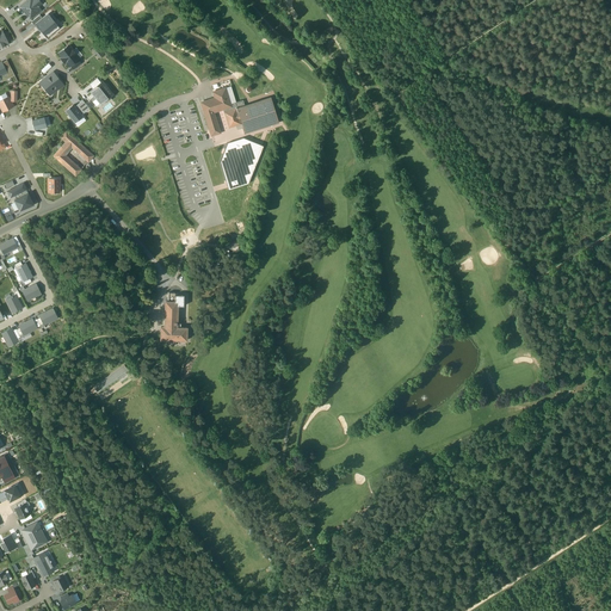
[(26,0),(26,1),(20,6),(30,17),(39,10),(37,6),(41,4),(38,0),(34,0),(34,1),(32,0),(26,0)]
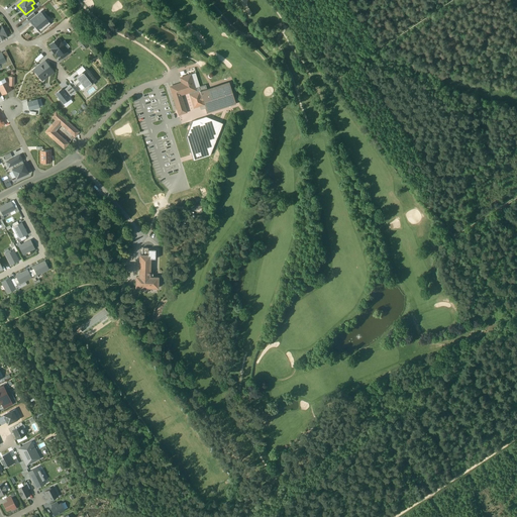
[(35,14),(29,19),(39,31),(50,23),(40,11),(35,14)]
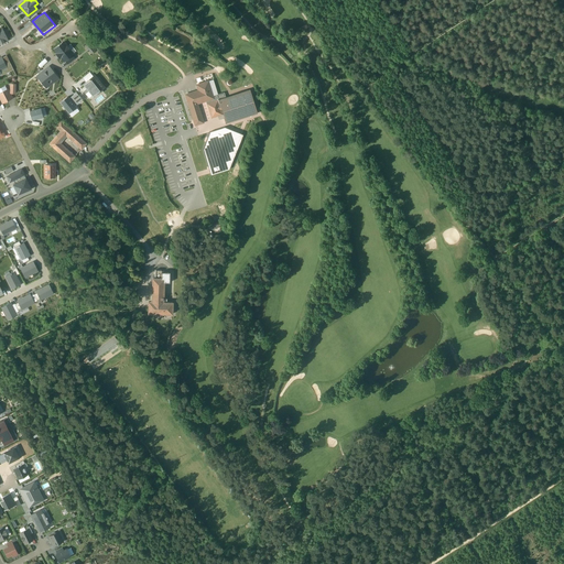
[(73,54),(63,41),(54,47),(57,52),(56,53),(58,55),(60,55),(64,61),(65,60),(73,54)]
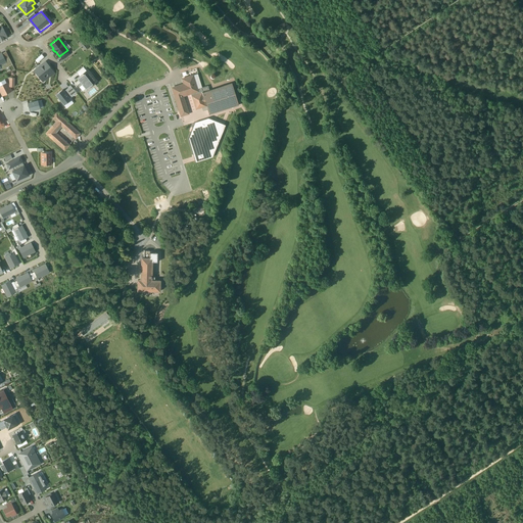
[(0,63),(0,66),(0,67),(1,68),(8,65),(11,63),(5,51),(1,53),(5,61),(0,63)]
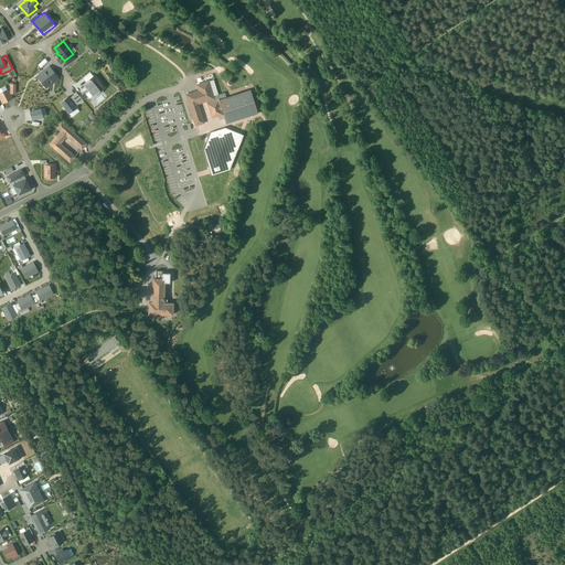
[(44,57),(38,64),(41,66),(48,60),(44,57)]
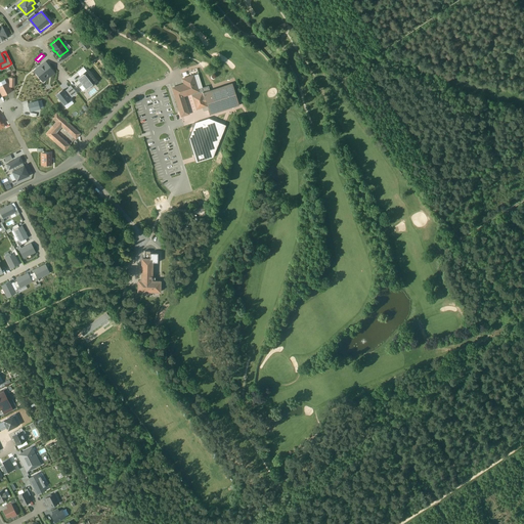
[(47,63),(43,67),(36,73),(42,81),(53,72),(47,63)]
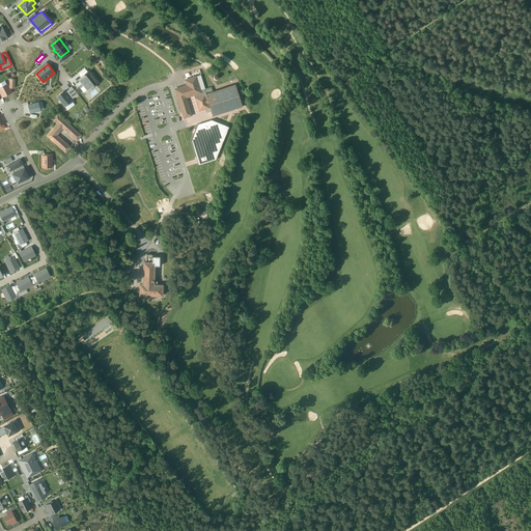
[(34,71),(36,74),(44,67),(42,65),(34,71)]
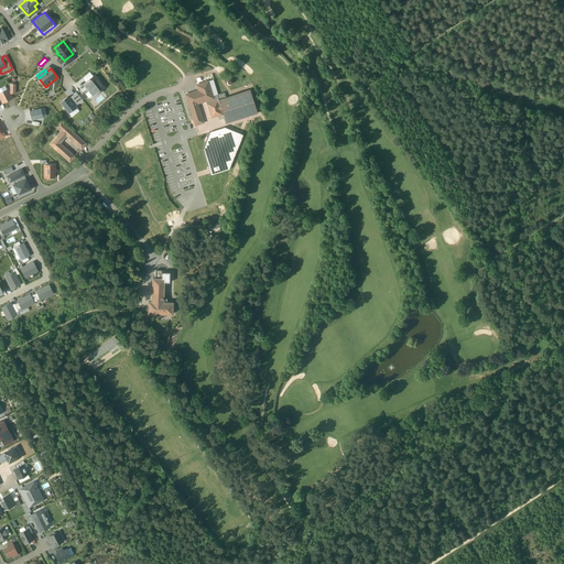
[(86,80),(87,82),(90,79),(89,78),(93,75),(89,71),(82,77),(85,82),(86,80)]
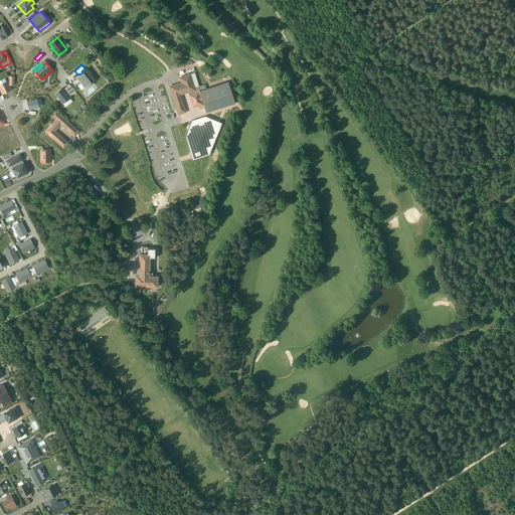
[(84,87),(90,81),(90,82),(95,78),(86,67),(84,68),(81,71),(82,72),(79,74),(76,76),(78,79),(80,81),(84,87)]
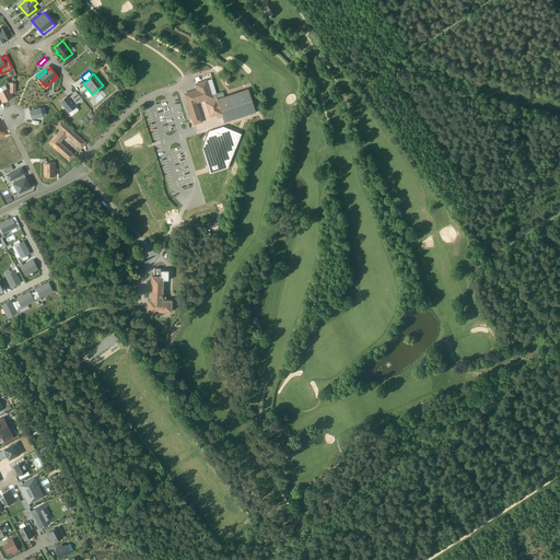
[(216,94),(211,96),(206,79),(195,83),(196,89),(184,92),(193,120),(193,123),(200,119),(200,118),(200,117),(195,101),(205,98),(206,102),(205,102),(209,115),(220,112),(218,106),(219,106),(216,97),(217,97),(216,94)]
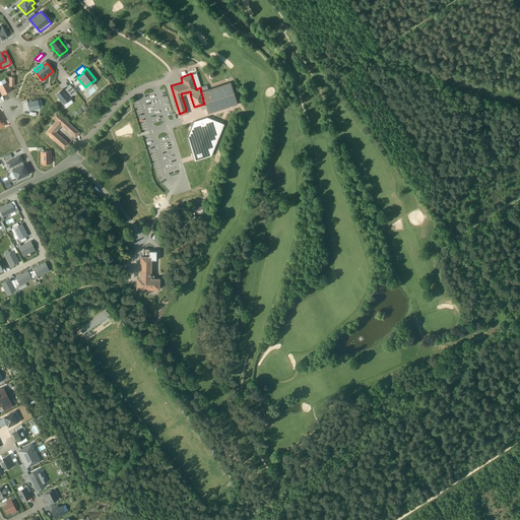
[(201,90),(200,90),(203,99),(207,112),(237,103),(230,81),(201,90)]
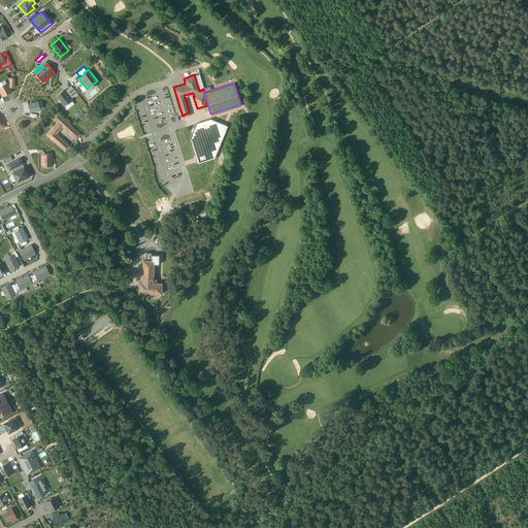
[(7,84),(0,87),(0,91),(2,95),(10,91),(7,84)]
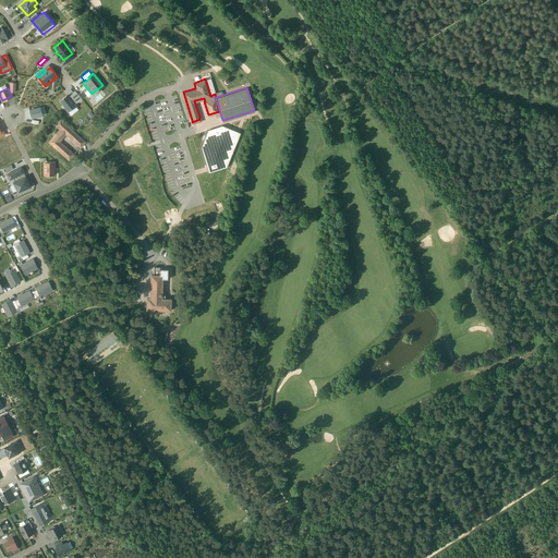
[(75,91),(70,95),(76,102),(82,98),(75,91)]
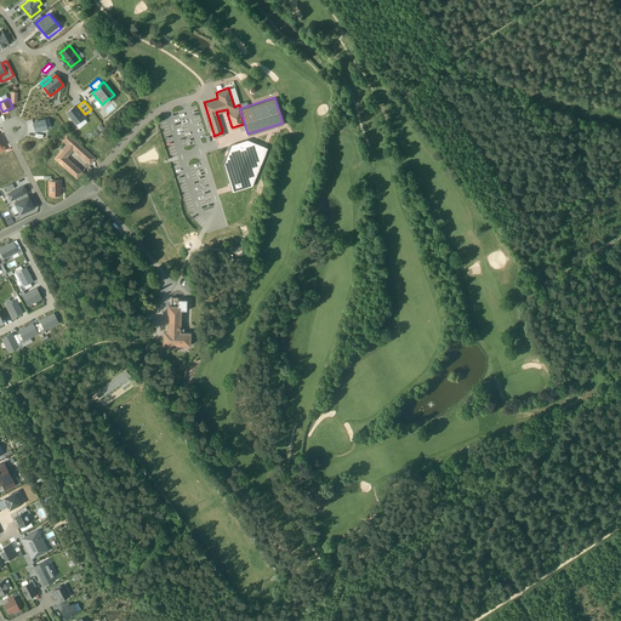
[(75,107),(74,106),(66,112),(75,124),(84,117),(83,115),(85,114),(78,106),(75,107)]
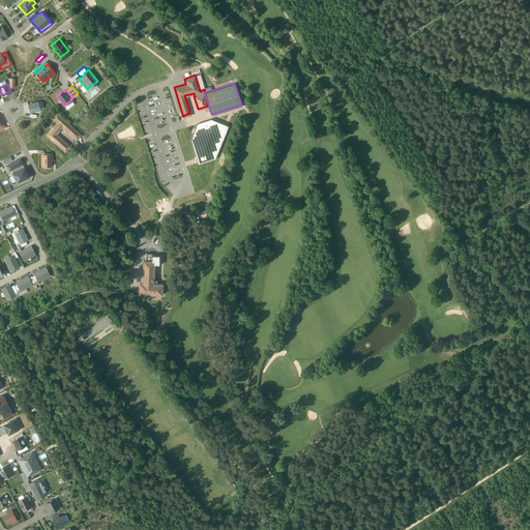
[(37,101),(27,105),(29,112),(39,109),(37,101)]
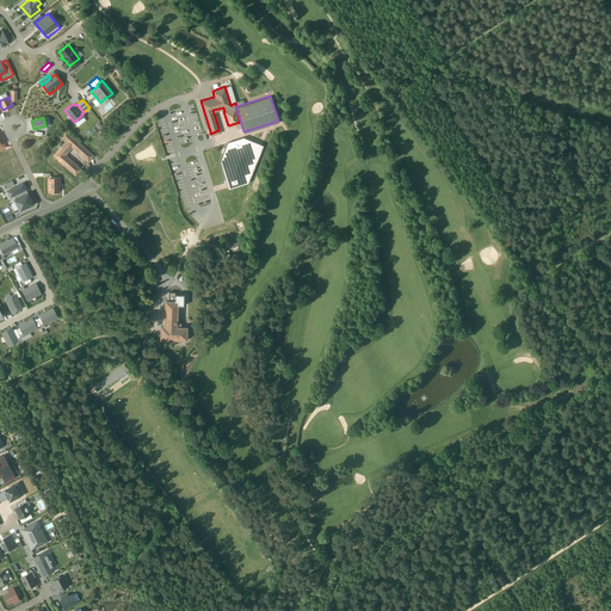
[(66,141),(53,155),(75,176),(81,168),(65,153),(71,146),(86,161),(92,154),(66,130),(60,136),(65,140),(66,141)]
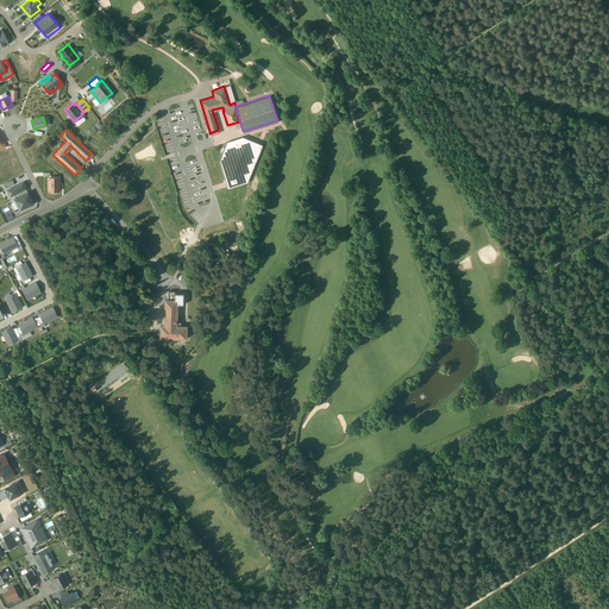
[(218,159),(226,187),(246,181),(262,144),(242,136),(225,140),(218,159)]
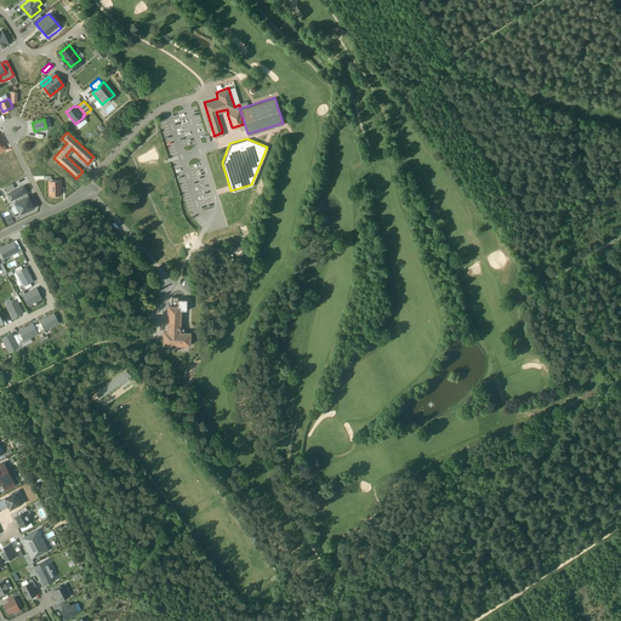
[(49,181),(49,194),(60,194),(60,181),(49,181)]
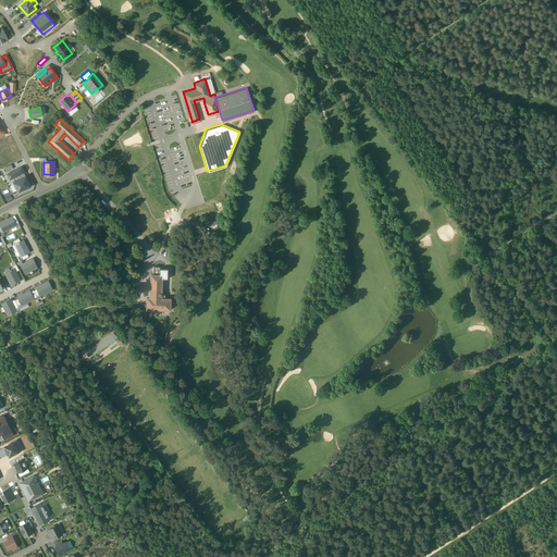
[(17,175),(24,172),(21,166),(7,174),(9,178),(13,177),(17,175)]
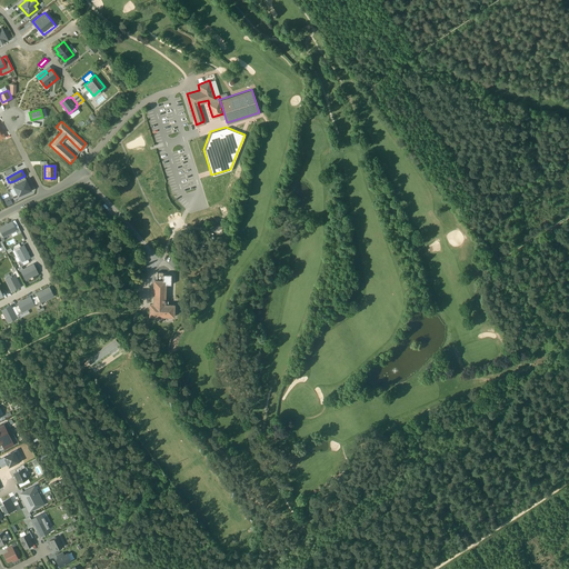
[(18,196),(31,190),(26,179),(16,185),(12,186),(18,196)]
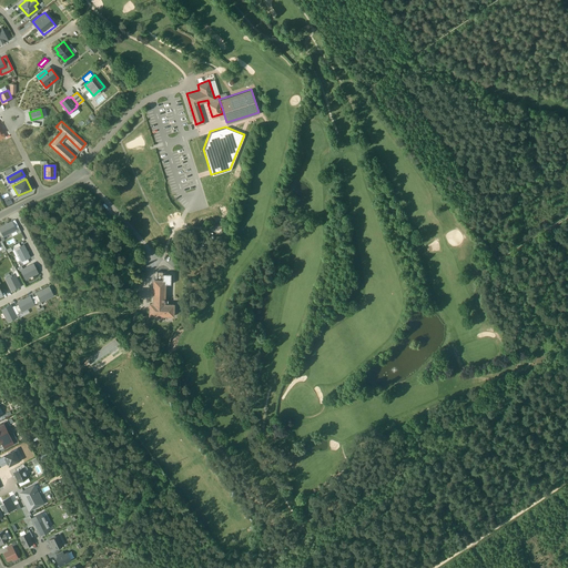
[(0,226),(0,230),(3,237),(11,233),(16,231),(17,231),(11,222),(0,226)]
